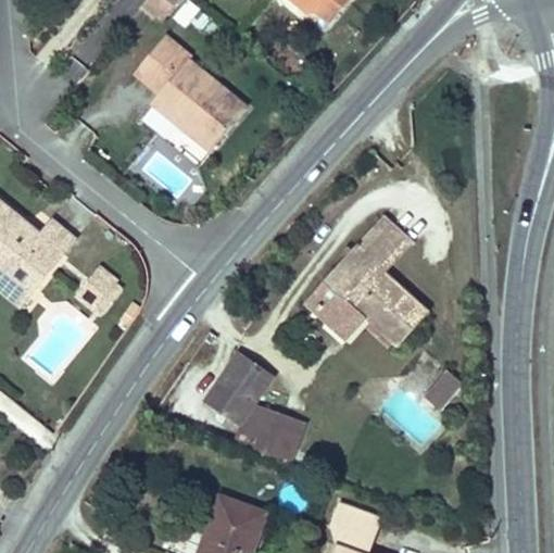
[(142,0),(137,7),(158,24),(177,0),(142,0)]
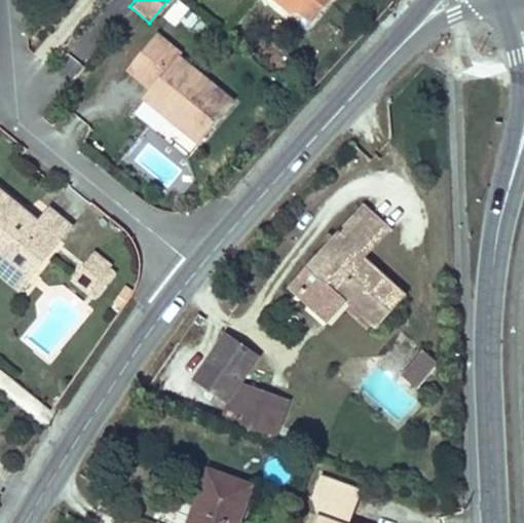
[(172,0),(160,14),(174,26),(188,7),(178,0),(172,0)]
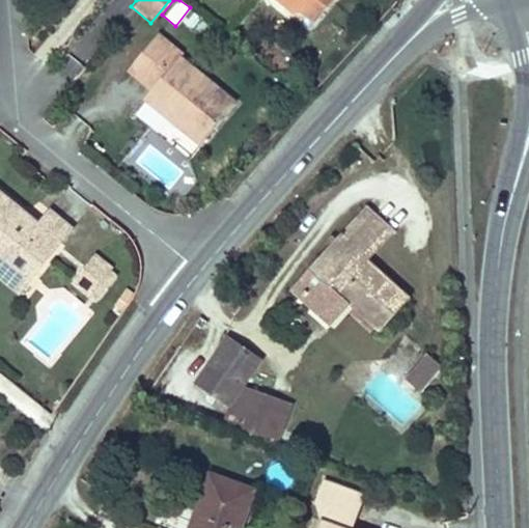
[(284,0),(298,11),(301,6),(316,19),(332,0),(284,0)]
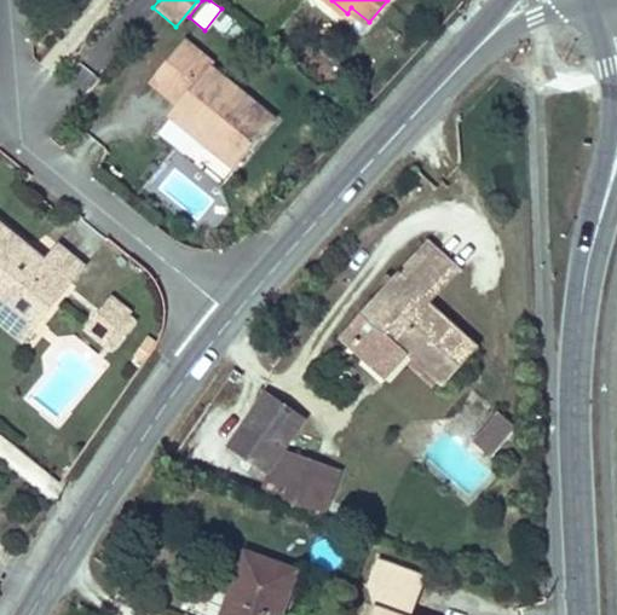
[(171,112),(190,128),(194,125),(201,131),(199,135),(234,164),(275,116),(211,64),(213,61),(184,38),(149,79),(178,103),(171,112)]
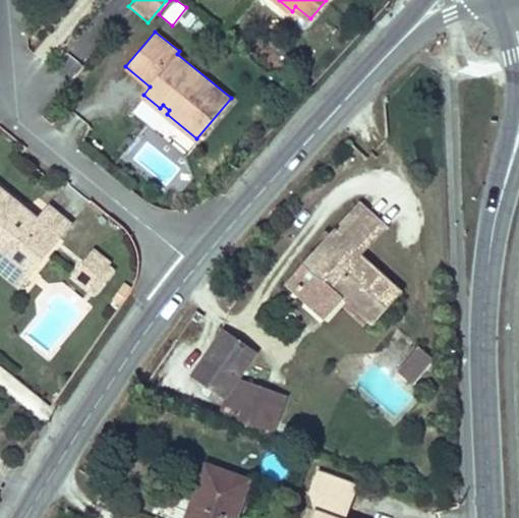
[(163,105),(160,108),(167,114),(169,110),(163,105)]
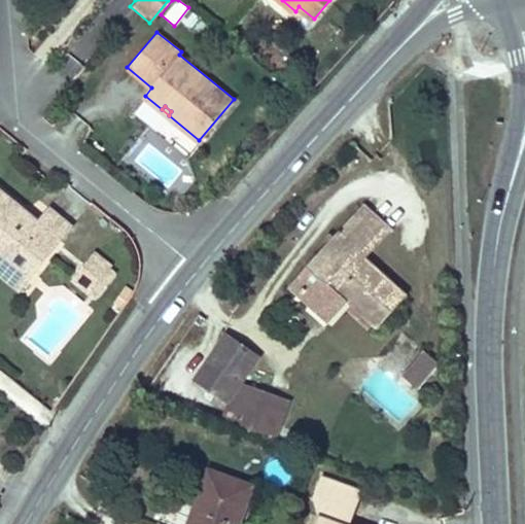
[(0,260),(5,265),(11,256),(30,272),(48,249),(30,234),(36,225),(24,215),(27,210),(0,189),(0,260)]
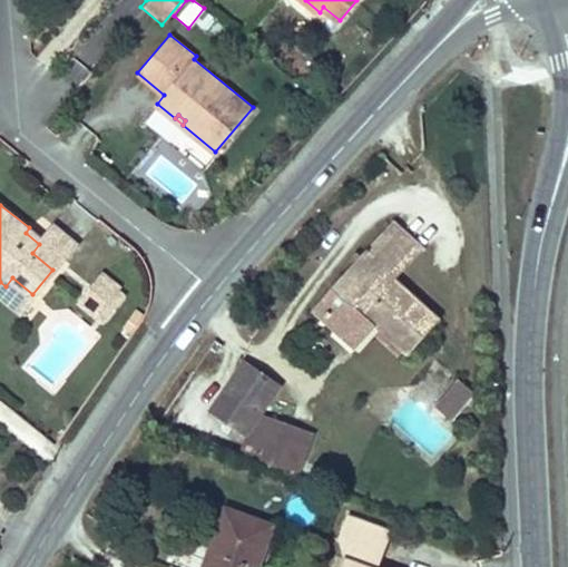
[(393,218),(388,224),(409,243),(382,274),(402,293),(408,287),(395,277),(422,245),(393,218)]
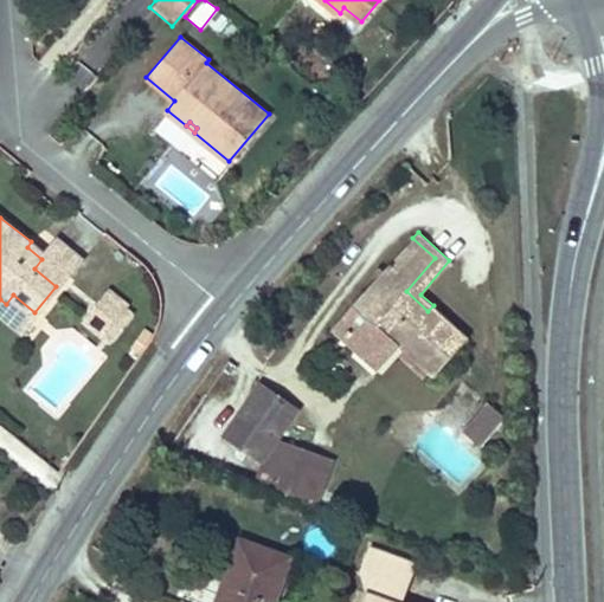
[(44,252),(31,241),(27,247),(42,259),(34,269),(56,286),(81,256),(56,237),(44,252)]
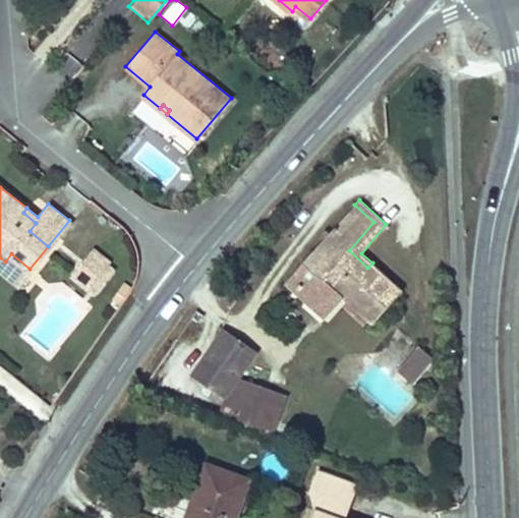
[(354,205),(290,277),(308,294),(302,299),(323,319),(342,297),(370,323),(401,289),(372,263),(367,268),(349,250),(373,222),(354,205)]
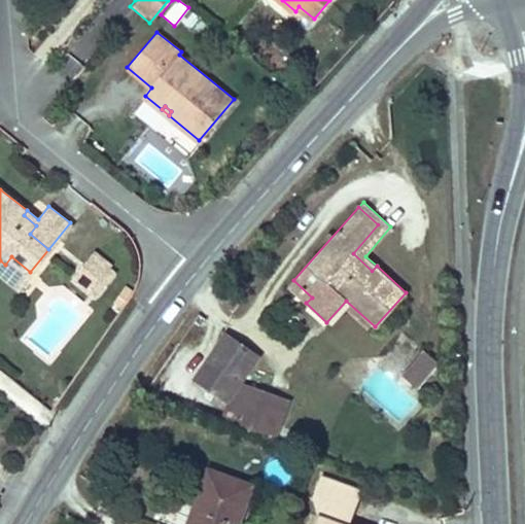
[(89,291),(109,265),(93,251),(71,277),(89,291)]
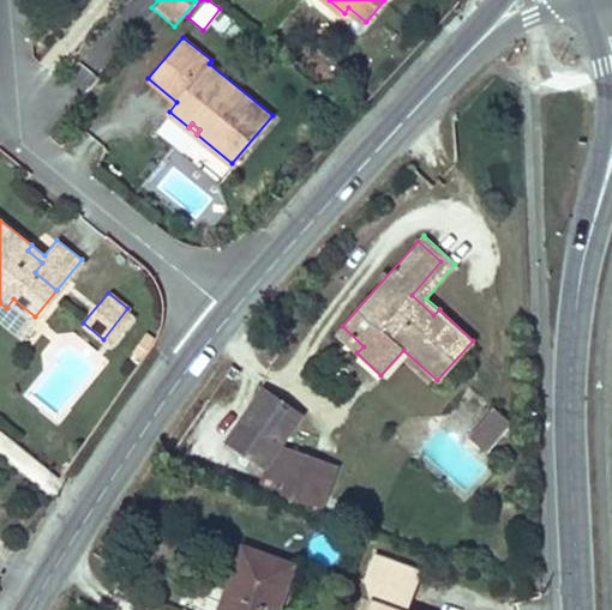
[(6,308),(0,303),(0,319),(19,336),(35,316),(13,299),(6,308)]
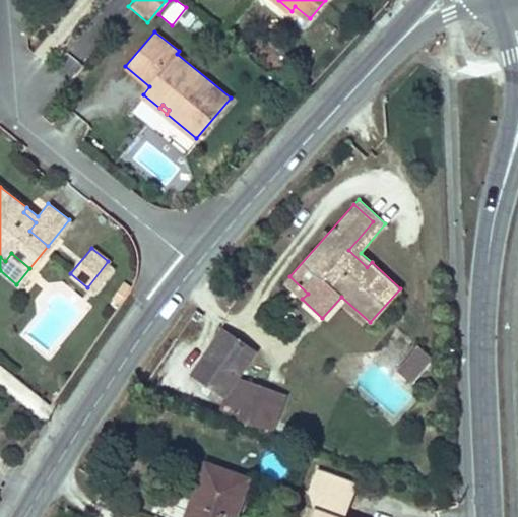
[(289,276),(283,282),(302,299),(308,294),(289,276)]
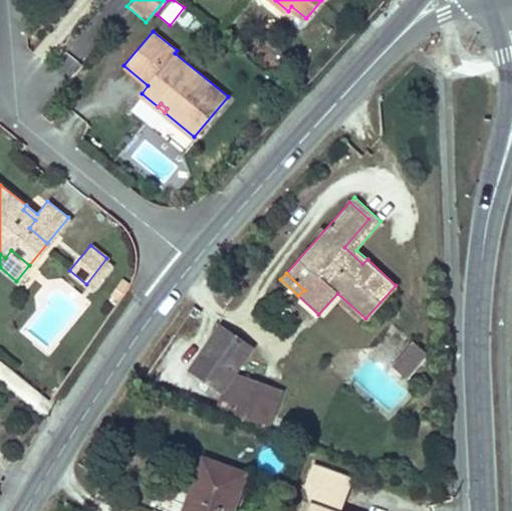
[(206,346),(189,368),(220,391),(231,374),(232,374),(251,348),(221,326),(210,340),(213,343),(209,348),(206,346)]
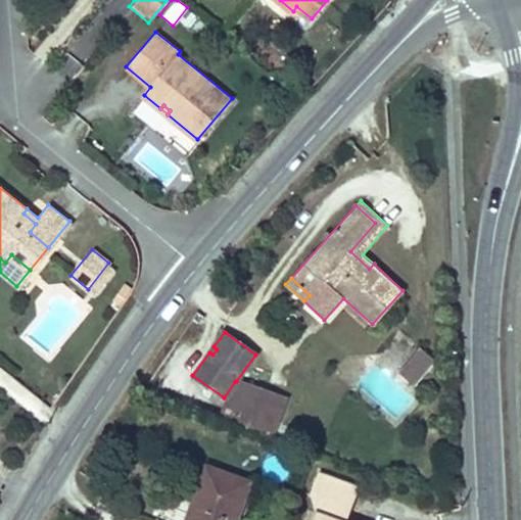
[(398,371),(411,382),(433,358),(420,346),(398,371)]
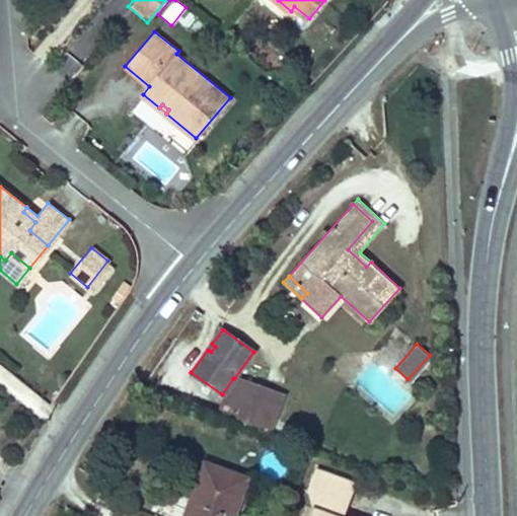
[(233,378),(220,416),(269,433),(282,395),(234,378),(233,378)]
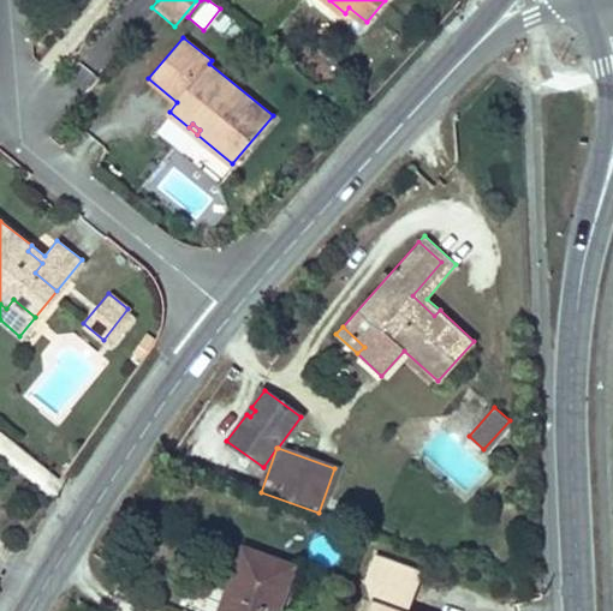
[(236,597),(228,610),(275,610),(292,568),(242,549),(225,593),(236,597)]
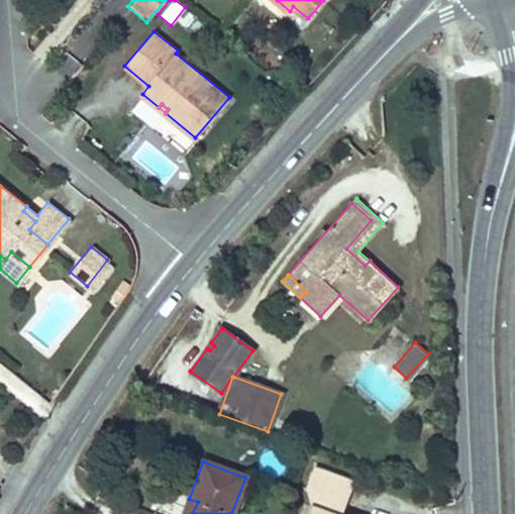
[(316,467),(309,486),(343,499),(350,480),(316,467)]
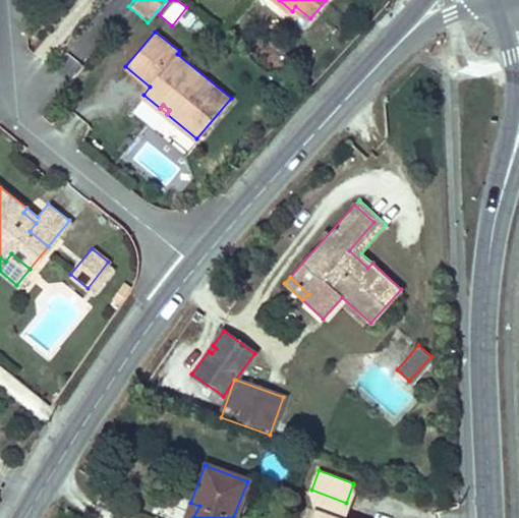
[(346,503),(311,490),(316,509),(341,517),(346,503)]
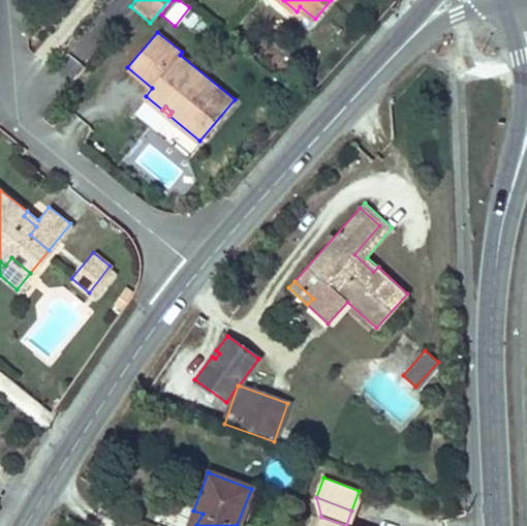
[(193,511),(187,525),(196,525),(203,514),(193,511)]
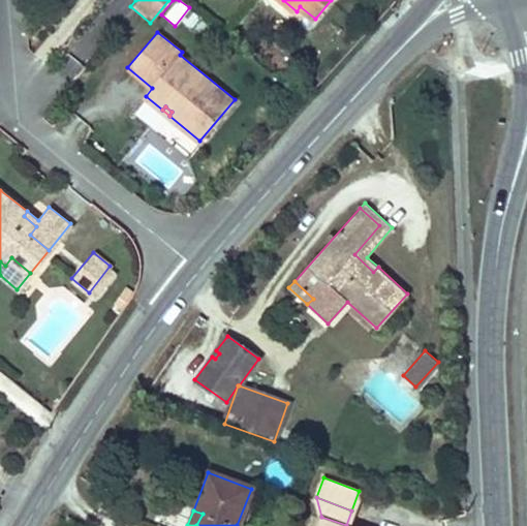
[(321,517),(317,525),(346,525),(321,517)]
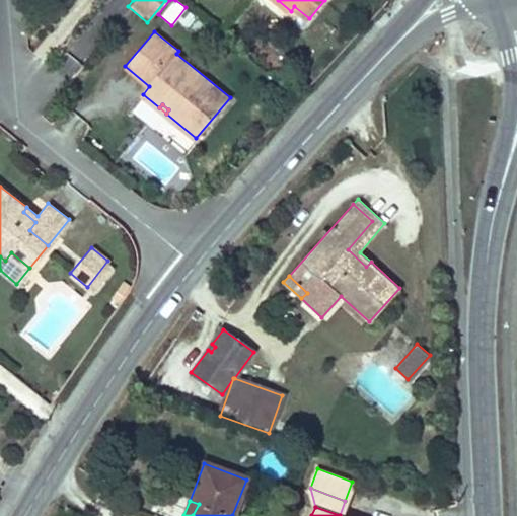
All buildings are outlined.
